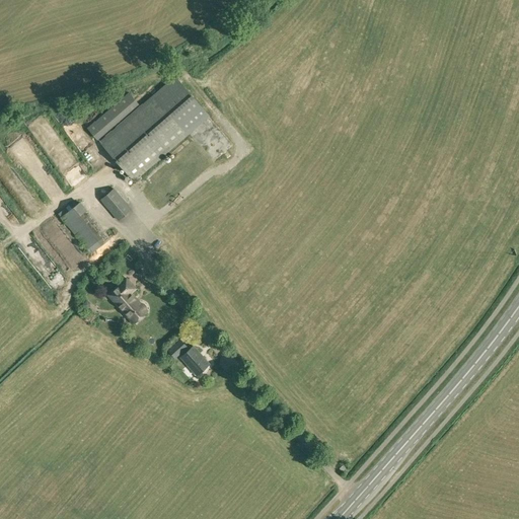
[(149,167),(150,168),(189,134),(189,133),(209,116),(175,76),(155,94),(154,93),(115,127),(116,128),(100,141),(134,180),(149,167)]
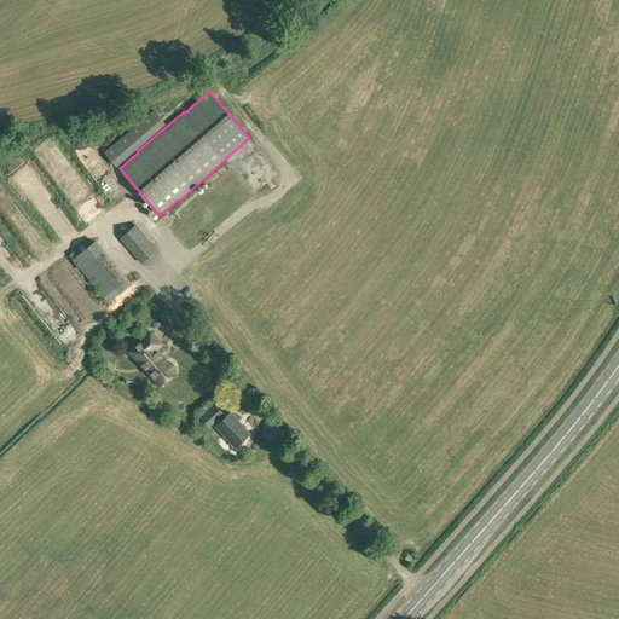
[(68,137),(70,143),(80,138),(76,132),(68,137)]
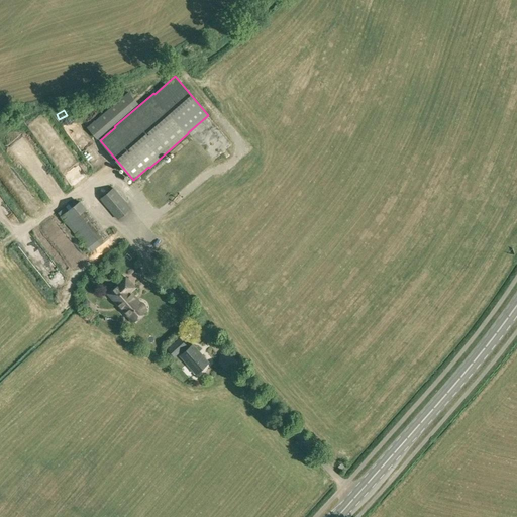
[(63,119),(69,128),(74,124),(68,116),(63,119)]
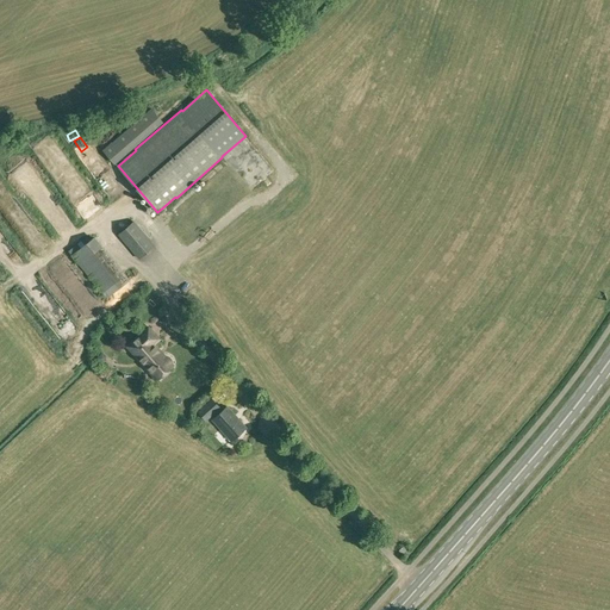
[(271,160),(251,173),(250,172),(246,175),(255,187),(278,170),(271,160)]
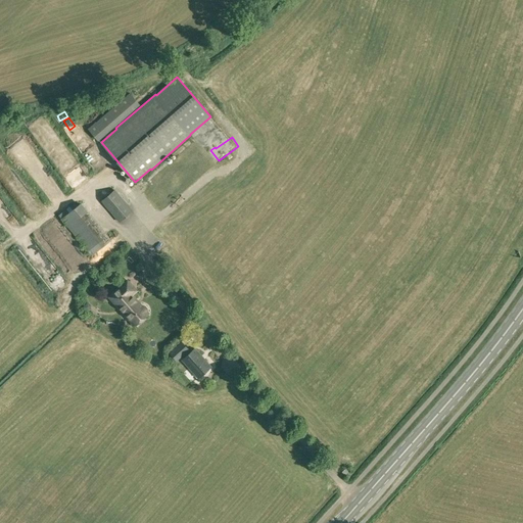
[(112,164),(107,176),(114,180),(121,168),(112,164)]
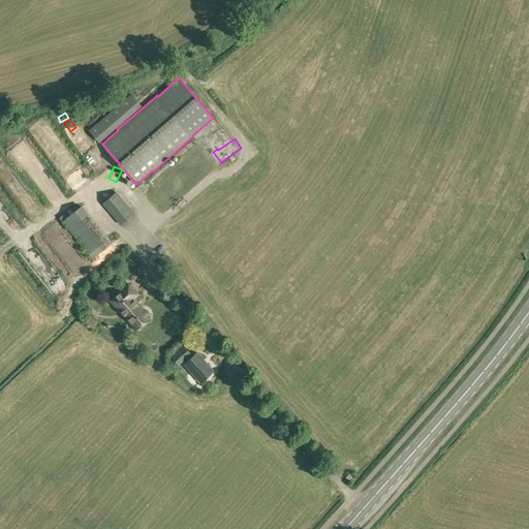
[(133,213),(116,192),(103,204),(121,224),(133,213)]
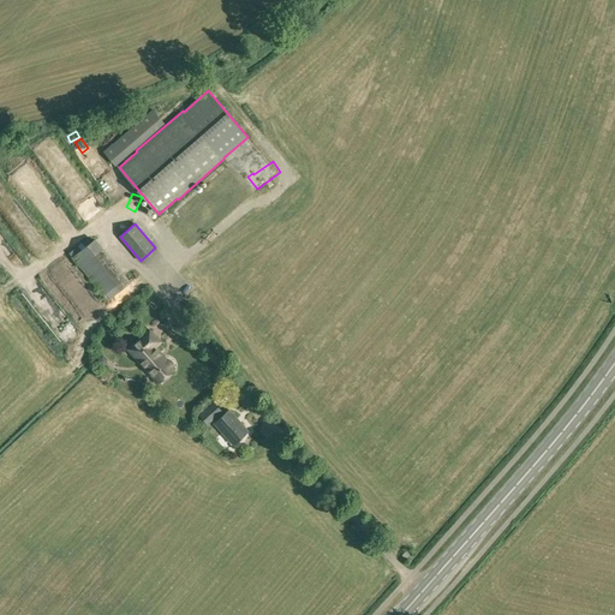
[(0,240),(0,251),(10,240),(5,236),(0,240)]
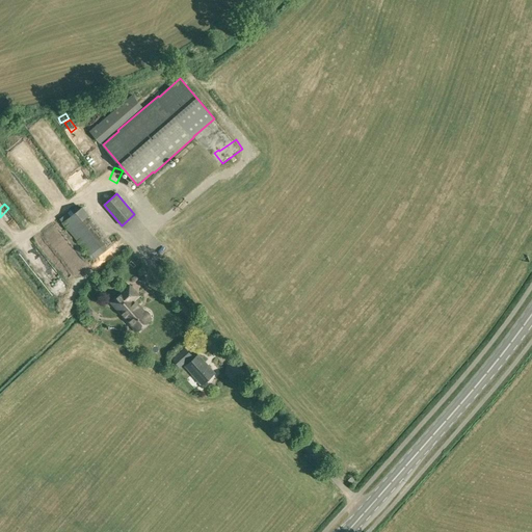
[(92,260),(113,244),(82,207),(62,222),(92,260)]
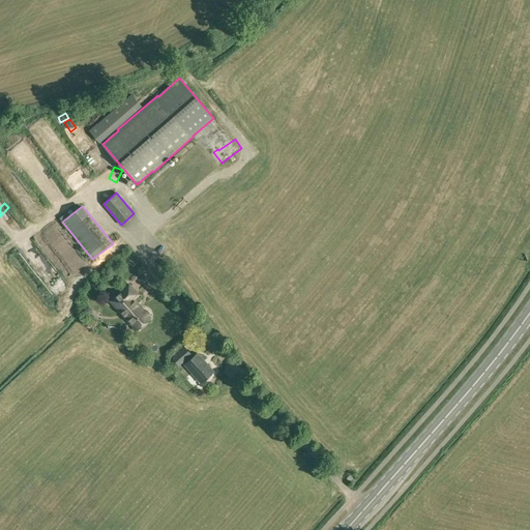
[(150,318),(149,316),(149,315),(148,314),(148,313),(147,312),(146,311),(145,311),(144,310),(143,310),(134,298),(138,294),(128,284),(110,300),(137,330),(150,318)]
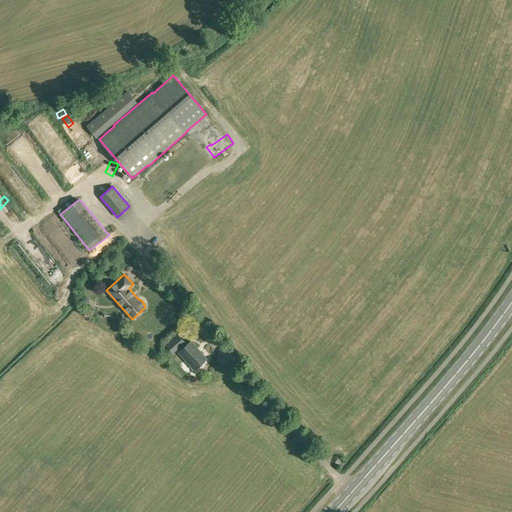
[(194,370),(206,359),(190,341),(186,345),(184,343),(184,342),(178,335),(166,345),(172,353),(180,347),(182,349),(178,352),(194,370)]
